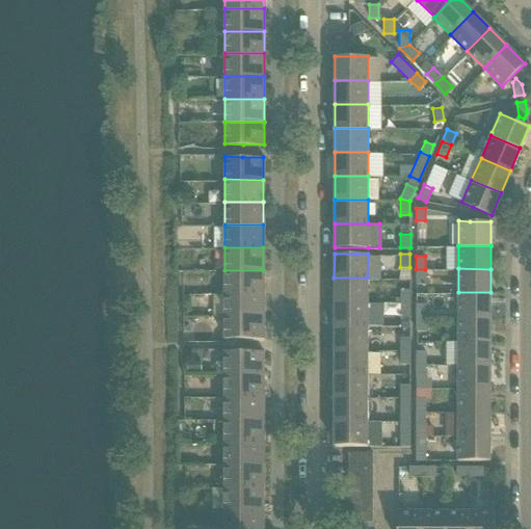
[(425,282),(425,269),(416,269),(416,282),(425,282)]
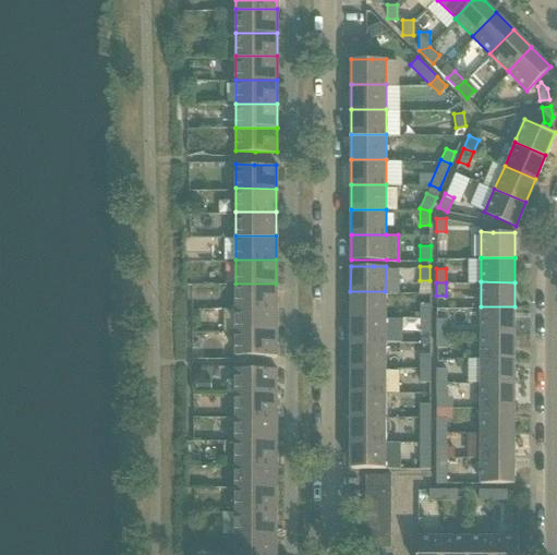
[(276,308),(276,284),(235,284),(235,308),(276,308)]
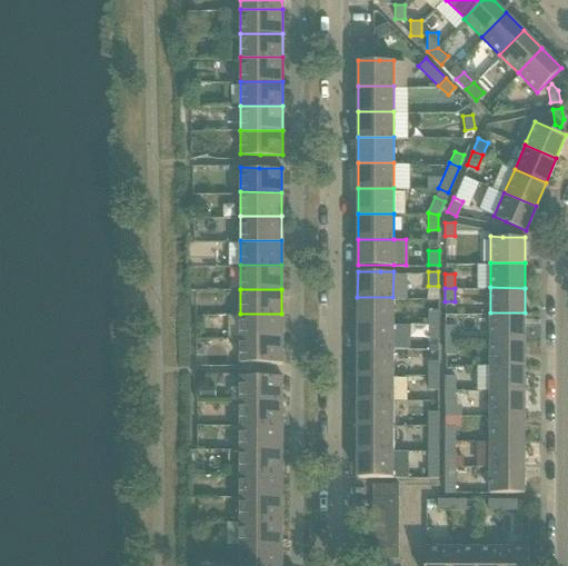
[(392,323),(392,297),(357,297),(357,323),(392,323)]
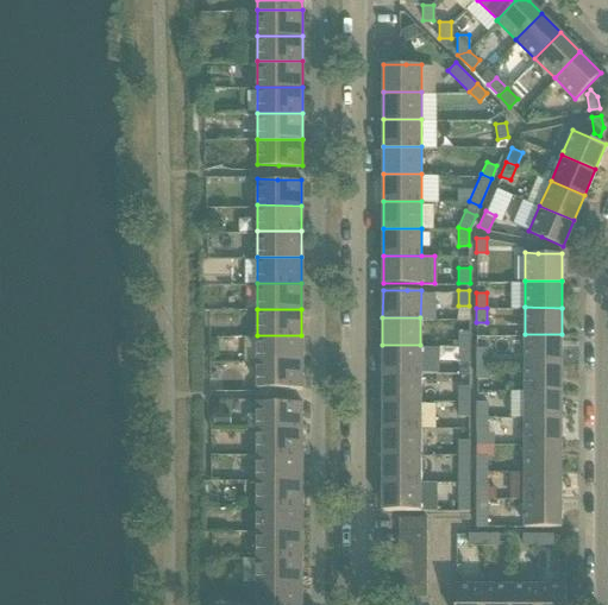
[(469,346),(469,331),(458,331),(458,346),(469,346)]
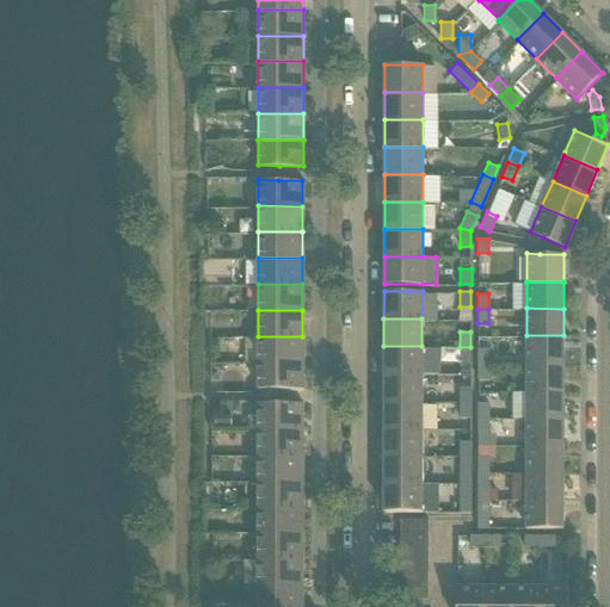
[(564,364),(564,335),(527,335),(527,363),(564,364)]
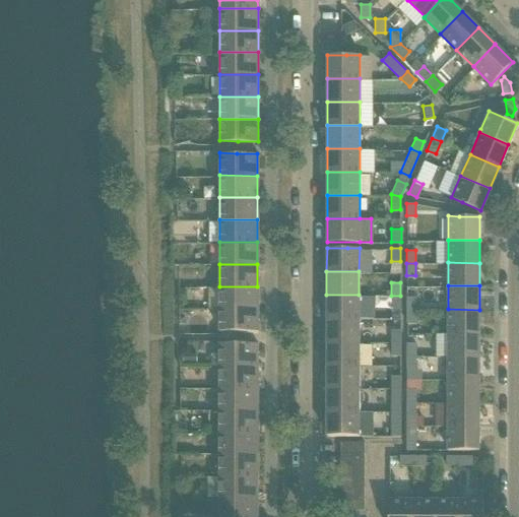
[(257,308),(257,286),(219,286),(219,308),(257,308)]
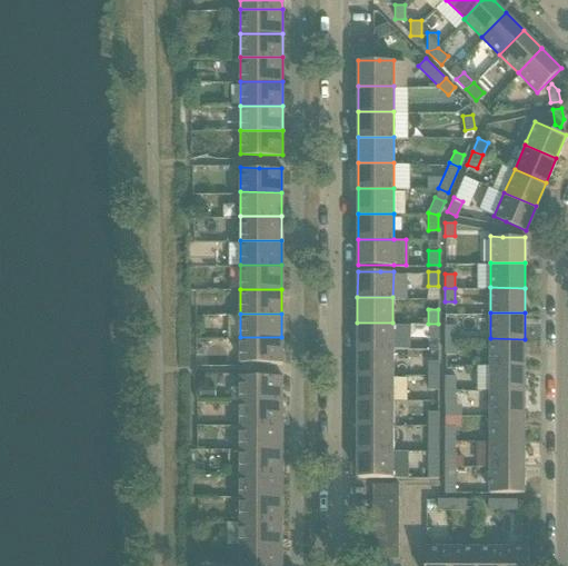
[(408,323),(392,323),(357,323),(357,348),(392,348),(408,348),(408,323)]
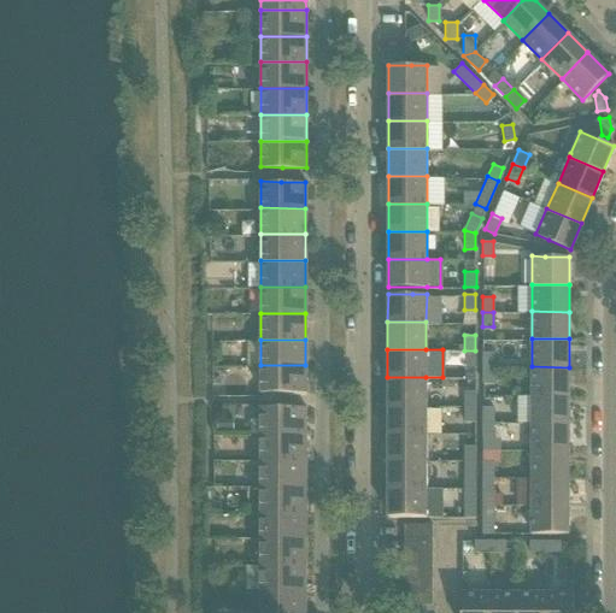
[(475,366),(475,351),(464,351),(464,366),(475,366)]
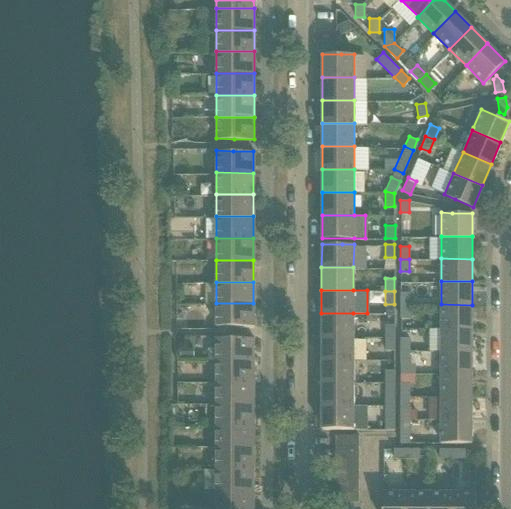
[(399,291),(399,304),(409,304),(409,291),(399,291)]
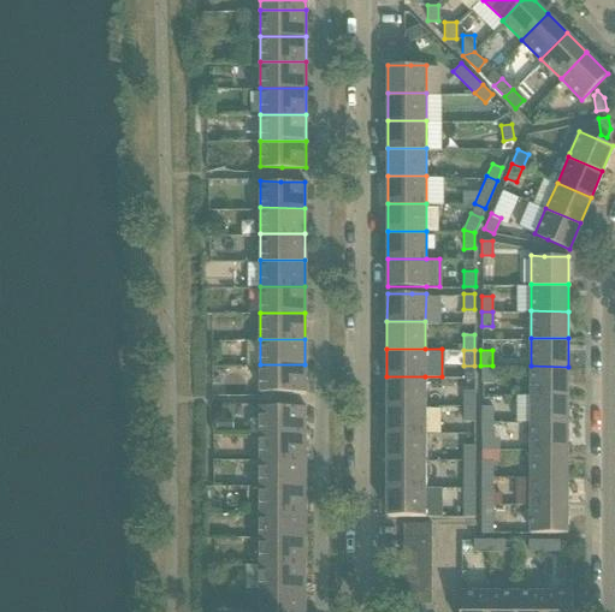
[(305,391),(305,364),(260,364),(260,391),(281,391),(305,391)]
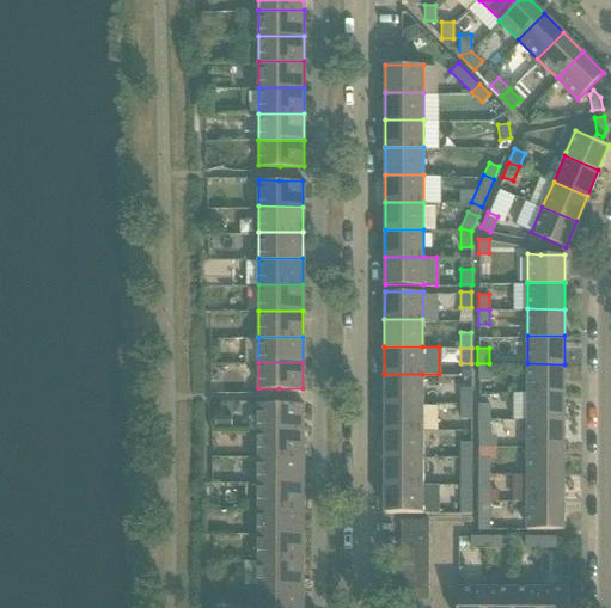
[(489,379),(489,363),(477,363),(477,379),(489,379)]
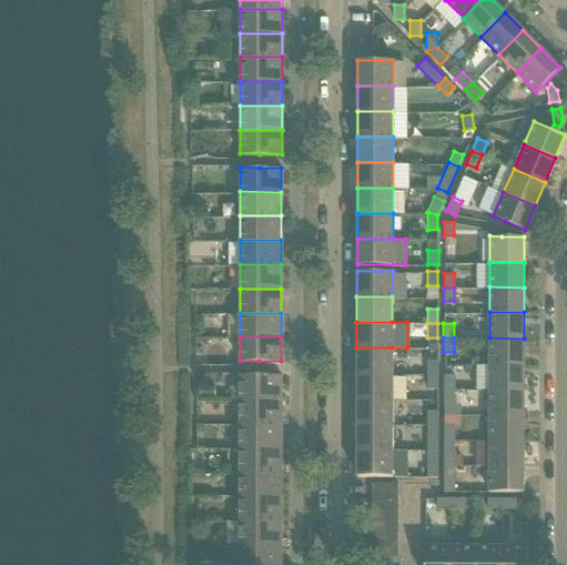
[(524,363),(524,339),(489,338),(488,363),(524,363)]
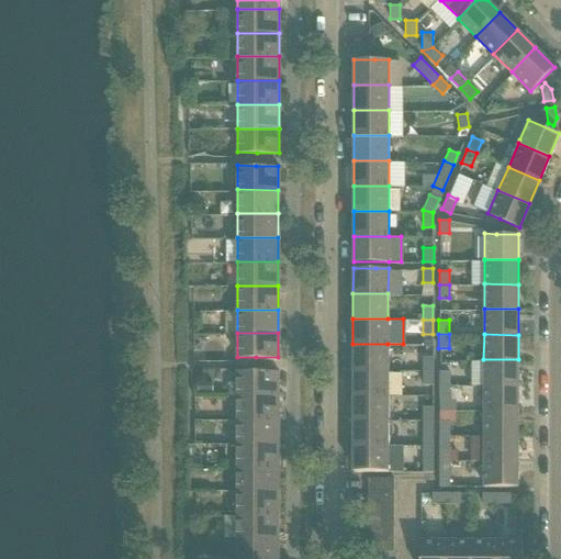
[(388,369),(388,344),(352,344),(352,369),(388,369)]
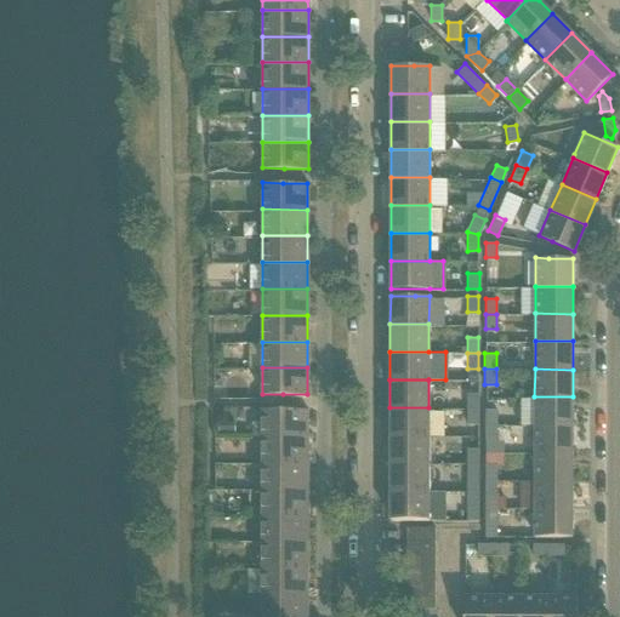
[(467,392),(466,407),(478,407),(478,392),(467,392)]
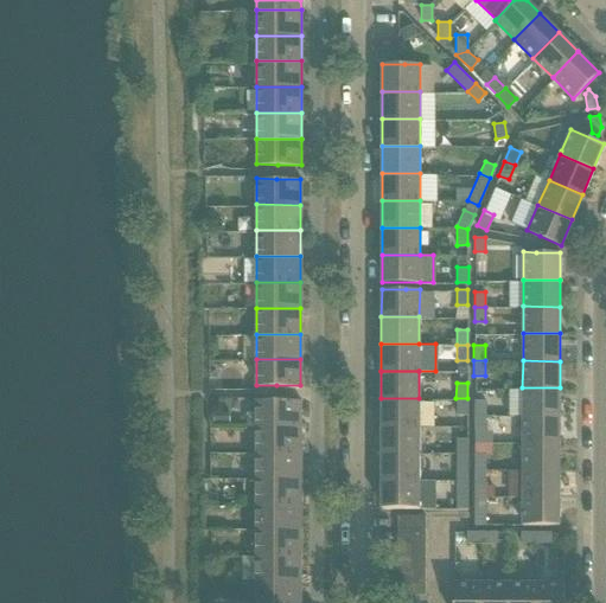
[(559,415),(560,387),(522,387),(522,415),(559,415)]
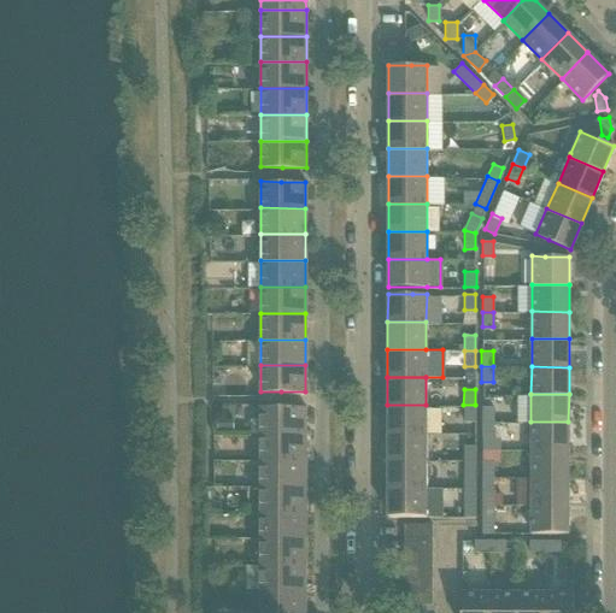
[(426,432),(426,405),(387,405),(387,432),(426,432)]
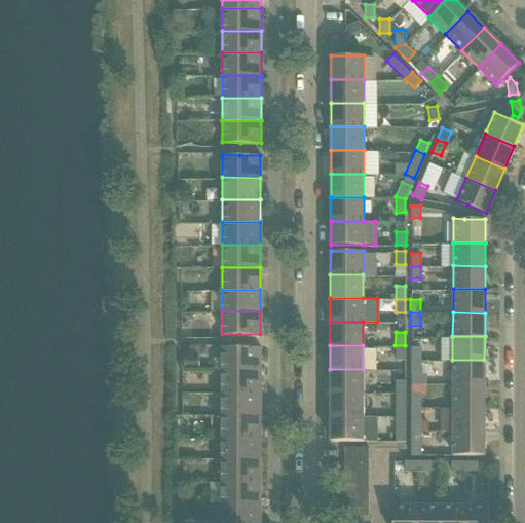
[(405,359),(405,345),(395,345),(395,359),(405,359)]
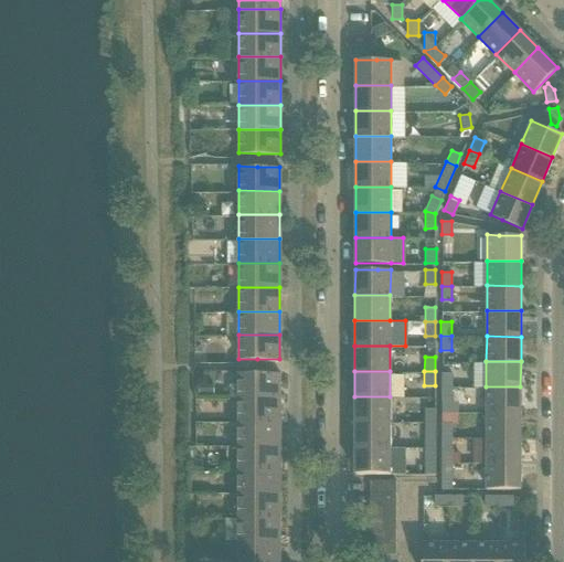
[(279,372),(257,372),(238,372),(238,396),(279,396),(279,372)]
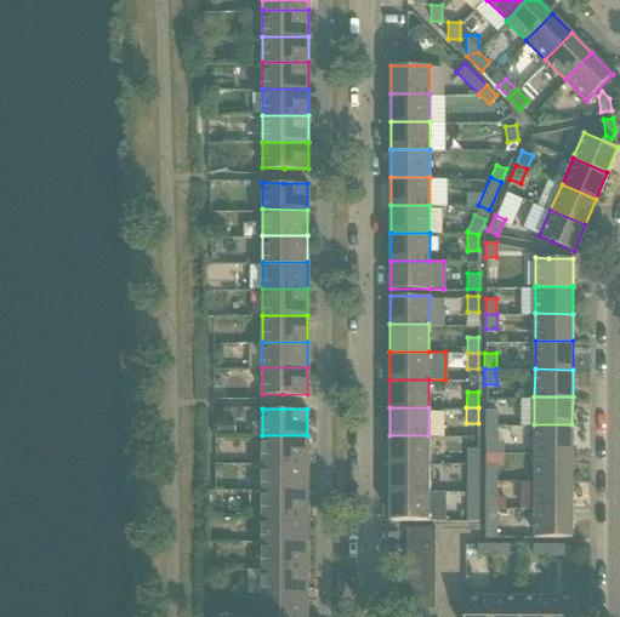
[(485,409),(485,424),(496,424),(496,409),(485,409)]
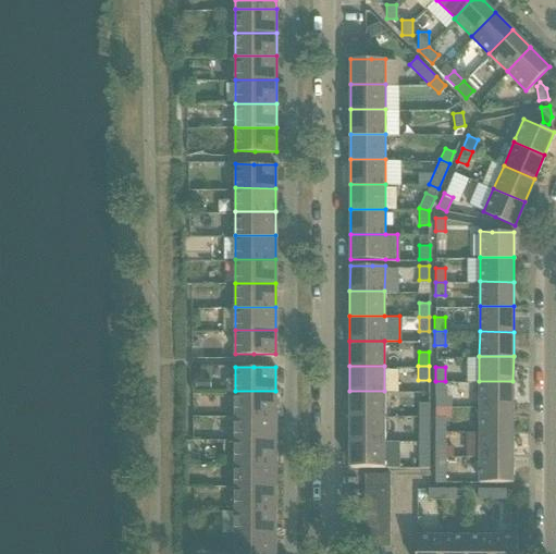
[(445,395),(445,381),(435,381),(434,395),(445,395)]
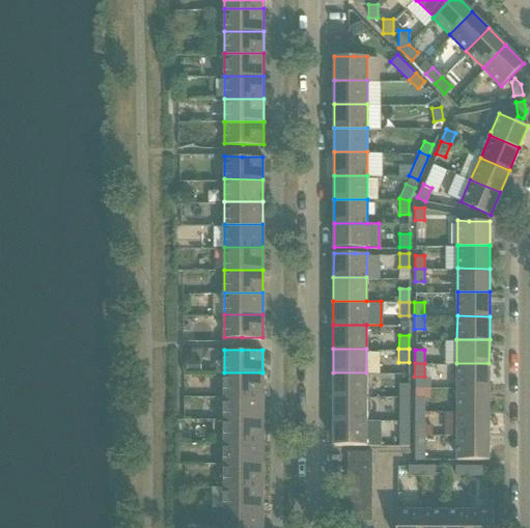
[(489,387),(489,363),(456,363),(456,387),(489,387)]
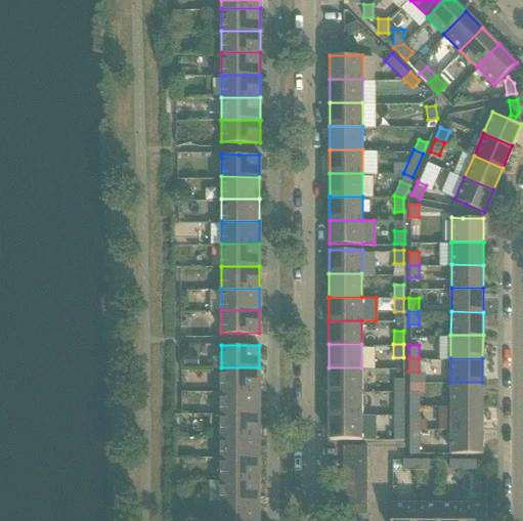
[(259,390),(259,367),(221,367),(221,390),(259,390)]
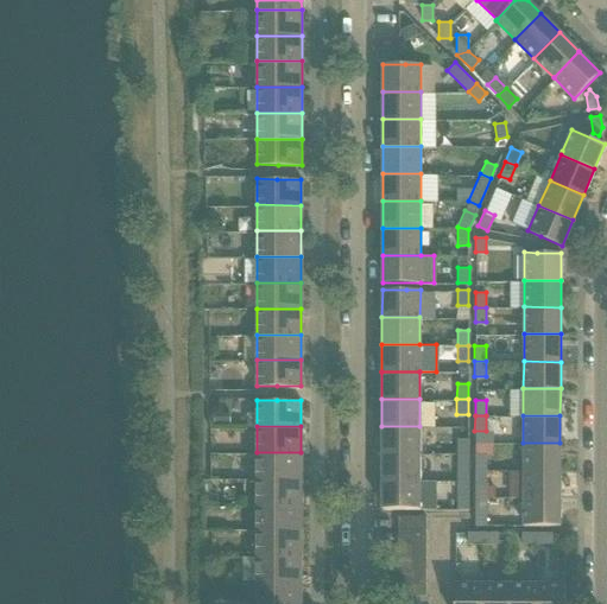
[(419,453),(419,426),(381,426),(381,453),(419,453)]
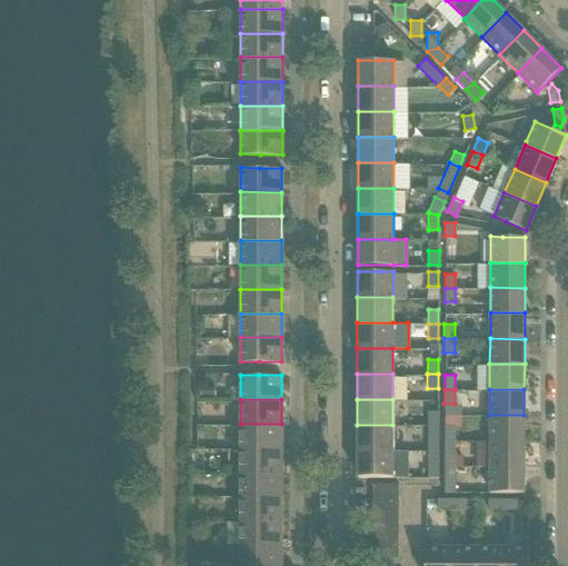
[(428,410),(427,425),(438,426),(438,410),(428,410)]
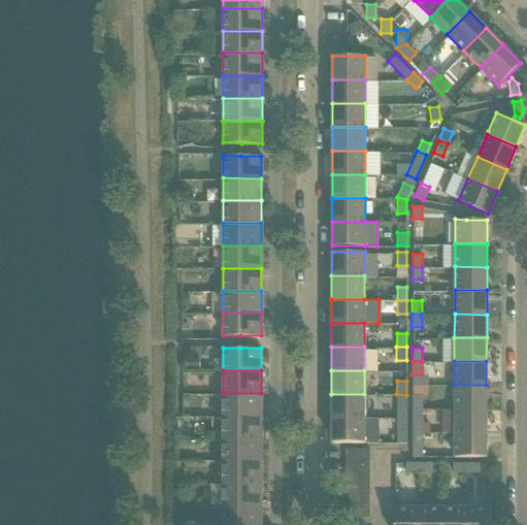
[(486,408),(486,385),(454,385),(454,408),(486,408)]
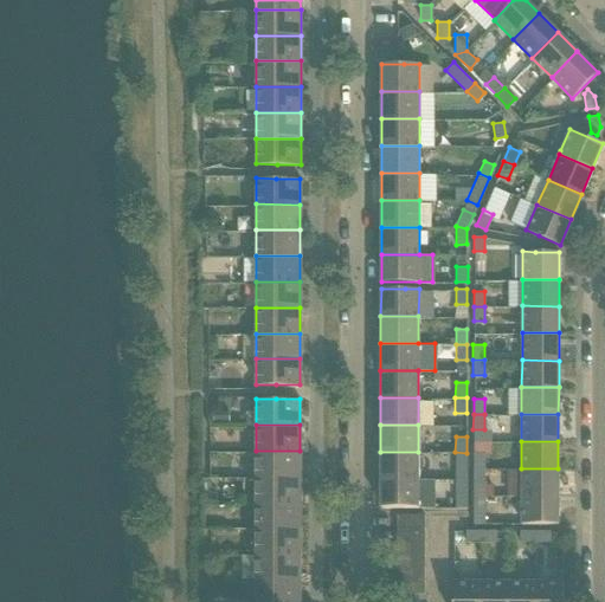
[(300,477),(300,451),(256,451),(256,477),(300,477)]
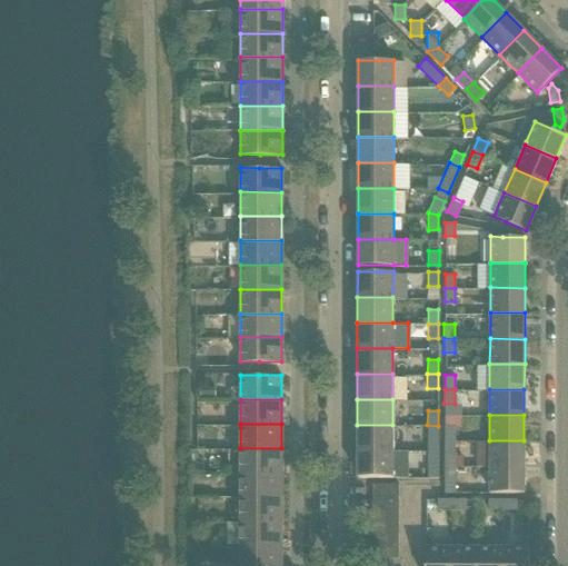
[(392,450),(392,425),(357,425),(357,450),(392,450)]
